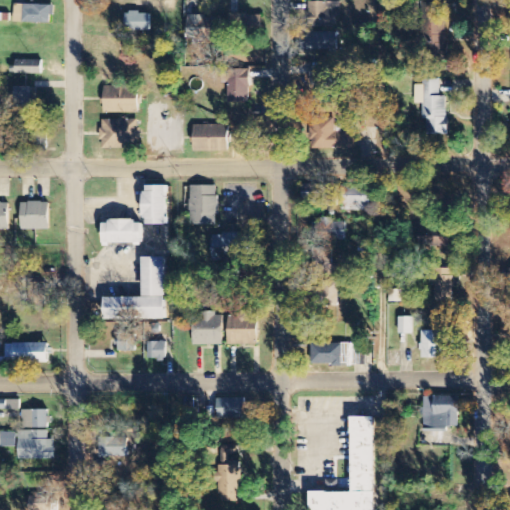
[(336,27),(336,9),(340,10),(340,1),(309,1),(309,27),(336,27)]
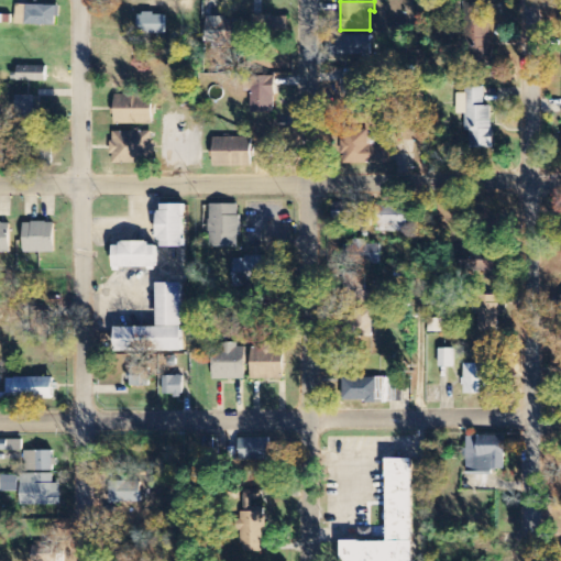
[(465,67),(488,67),(487,1),(464,2),(465,67)]
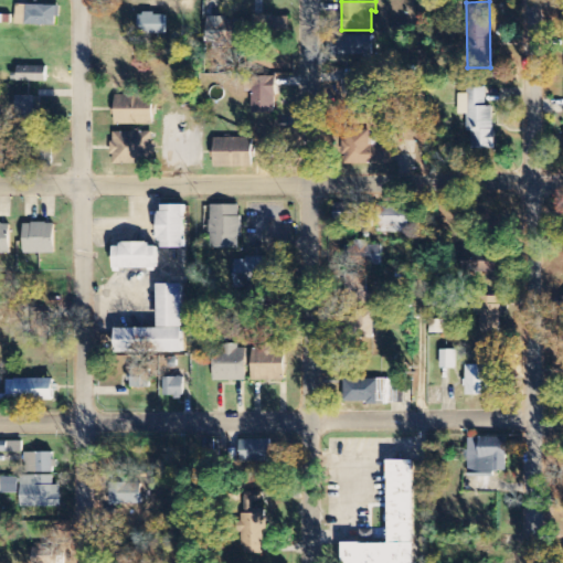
[(14,24),(57,25),(57,4),(14,4),(14,24)]
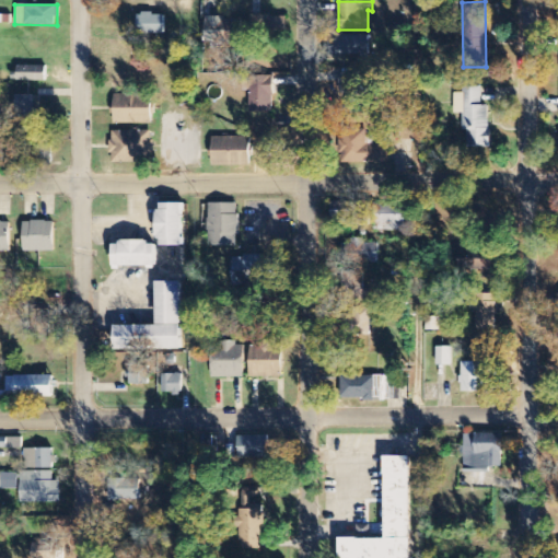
[(162,12),(136,12),(136,32),(162,32),(162,12)]
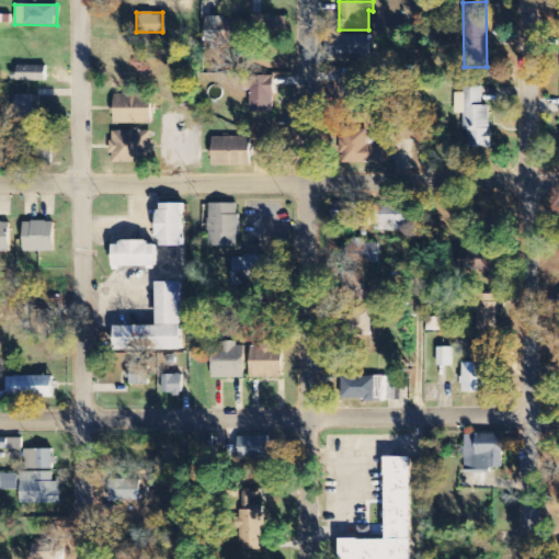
[(204,15),(204,41),(237,42),(238,16),(204,15)]
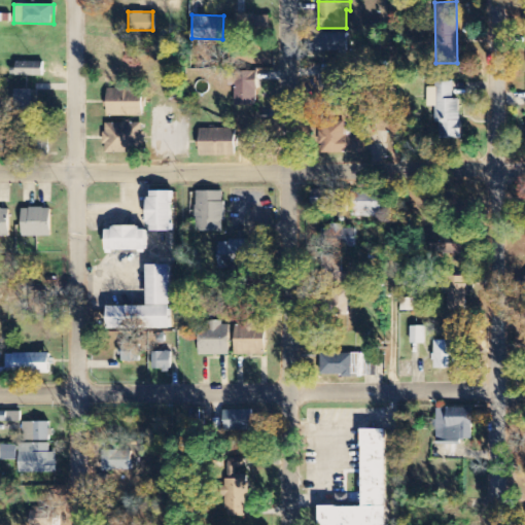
[(268,14),(237,14),(237,30),(268,30),(268,14)]
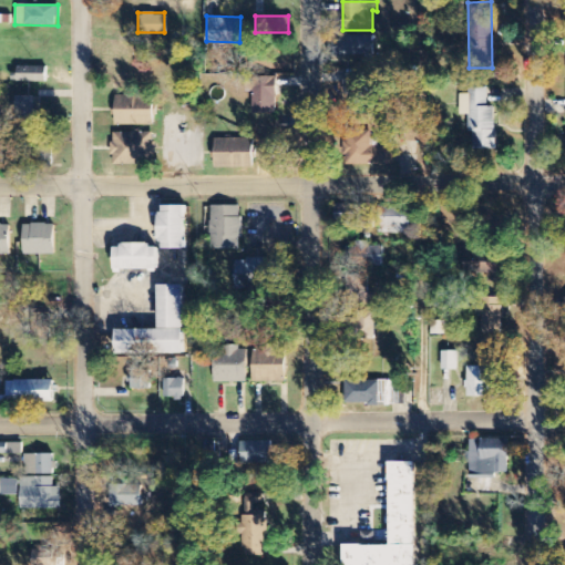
[(372,36),(338,34),(338,54),(372,55),(372,36)]
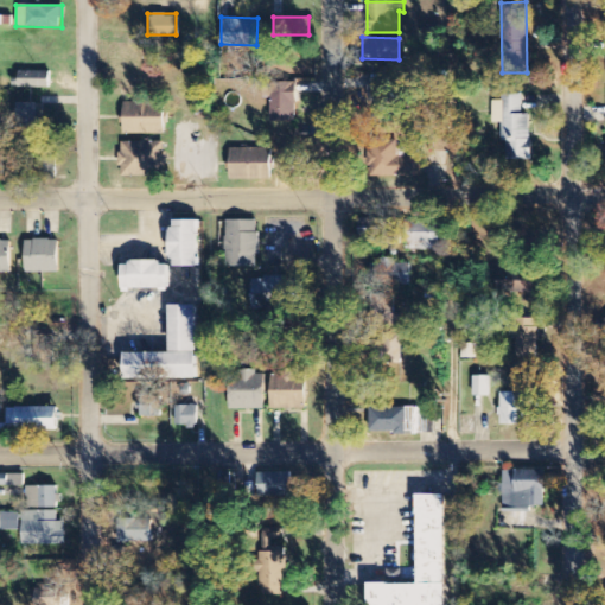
[(48,87),(48,70),(16,69),(16,86),(48,87)]
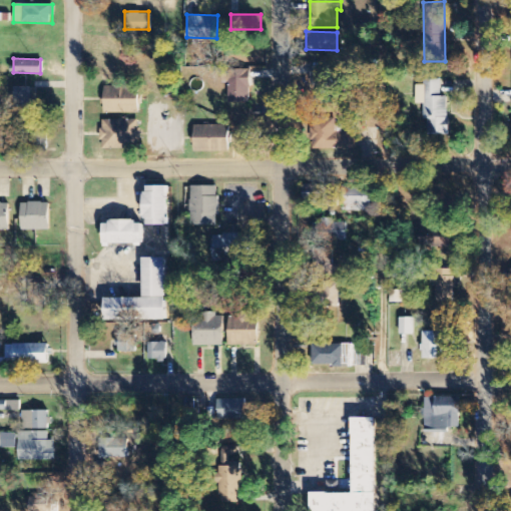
[(310,94),(333,94),(334,81),(335,81),(336,66),(311,65),(310,94)]
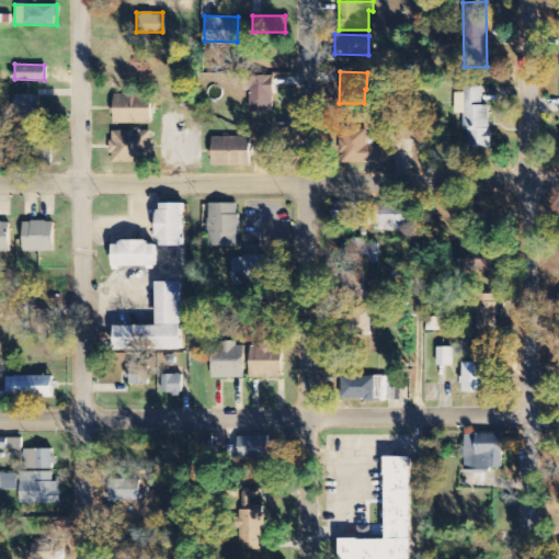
[(272,75),(250,73),(249,111),(272,111),(272,75)]
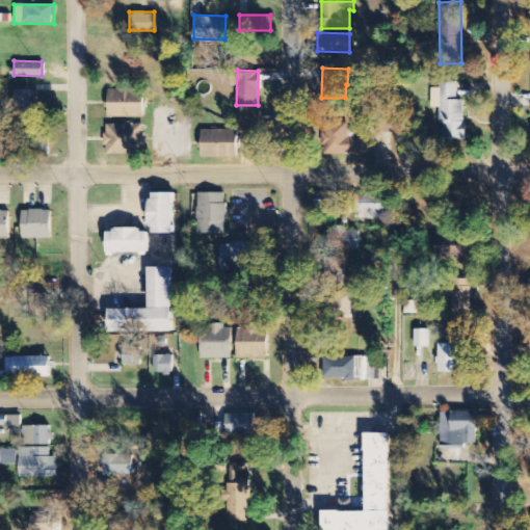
[(464,139),(464,99),(455,99),(455,81),(438,81),(438,87),(429,87),(429,107),(441,107),(441,139),(464,139)]
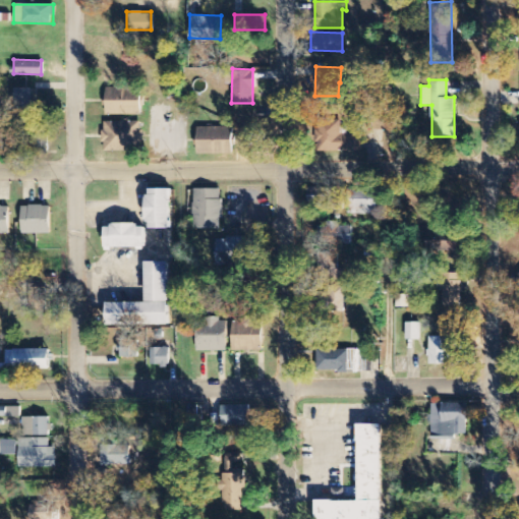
[(12,109),(31,110),(31,88),(12,87),(12,109)]
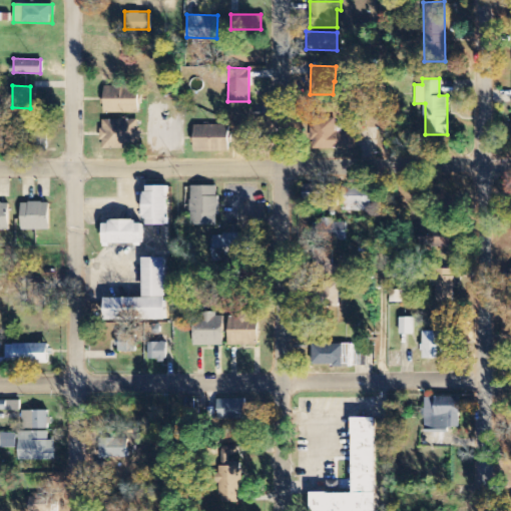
[(137,112),(137,85),(102,85),(102,112),(137,112)]
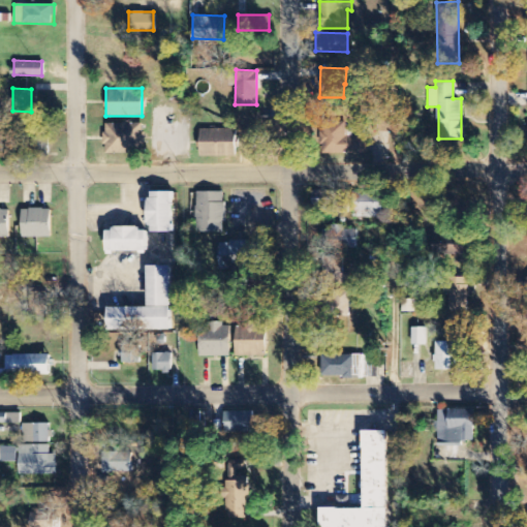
[(321,152),(366,152),(366,136),(352,136),(352,128),(344,128),(344,121),(321,122),(321,152)]
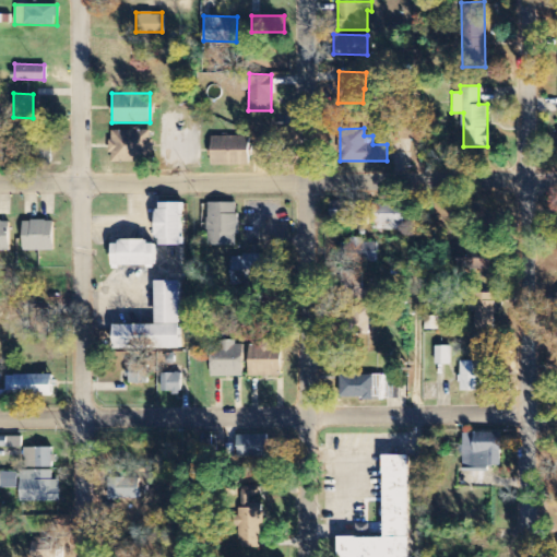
[(109,129),(109,160),(150,161),(150,130),(109,129)]
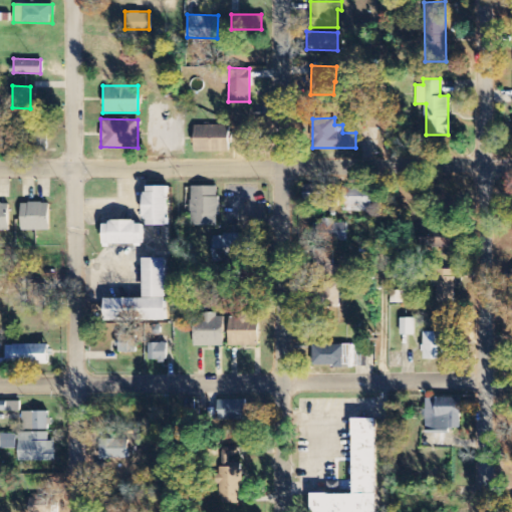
[(227,152),(228,124),(193,124),(193,151),(227,152)]
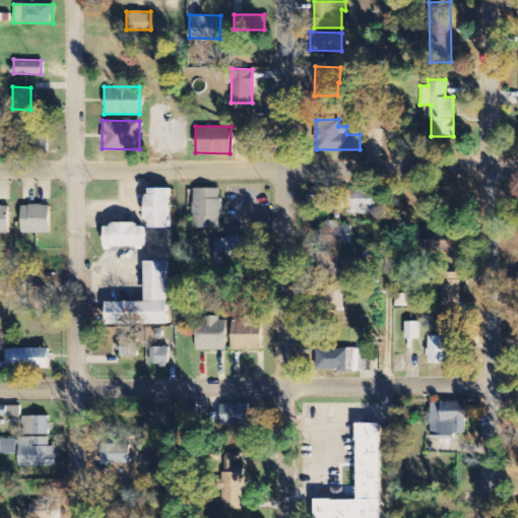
[(144,227),(168,227),(169,187),(144,187),(144,227)]
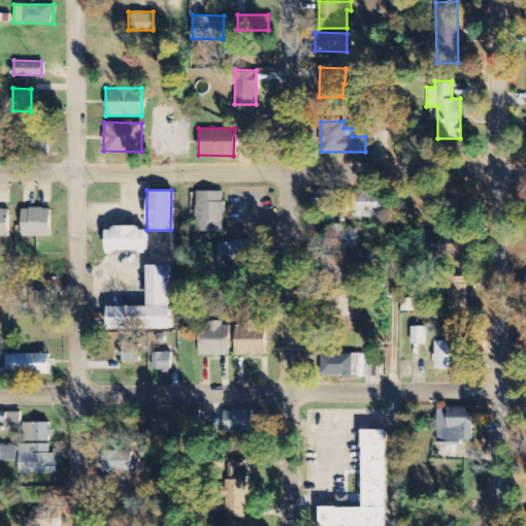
[(222,230),(223,191),(194,190),(194,230),(222,230)]
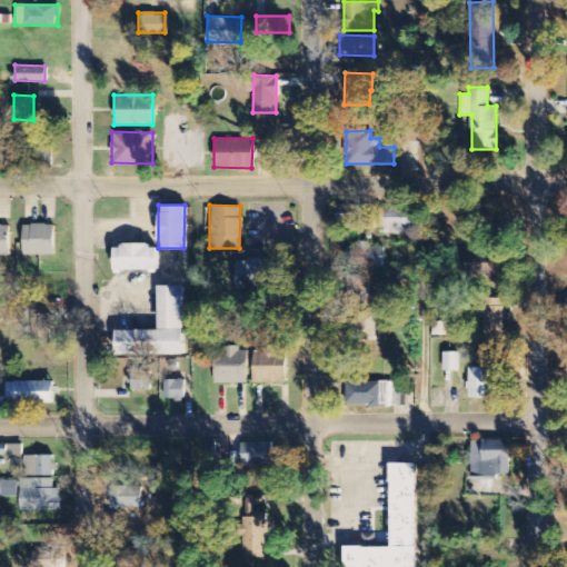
[(361,220),(361,205),(335,206),(335,221),(361,220)]
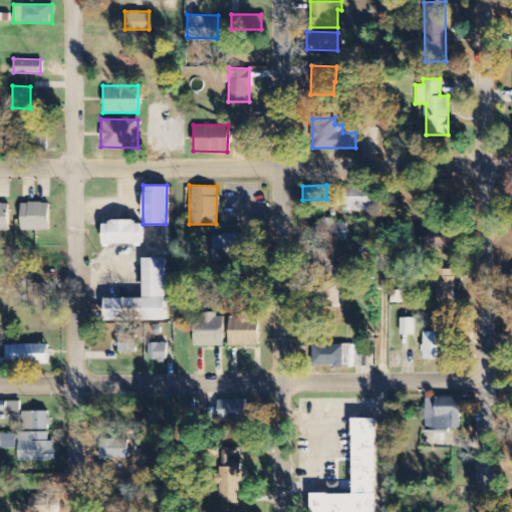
[(370,209),(369,187),(340,188),(341,210),(370,209)]
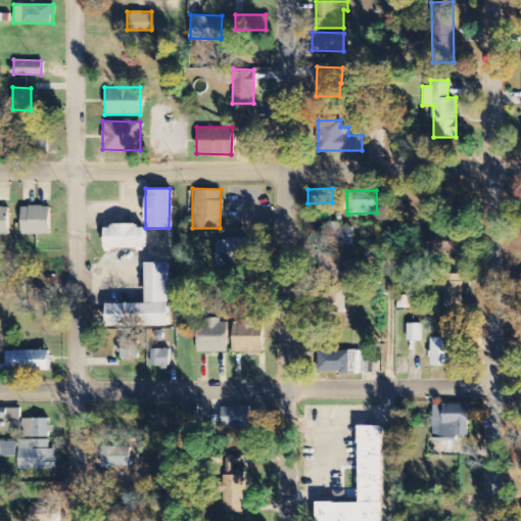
[(20,234),(49,233),(48,204),(19,205),(20,234)]
